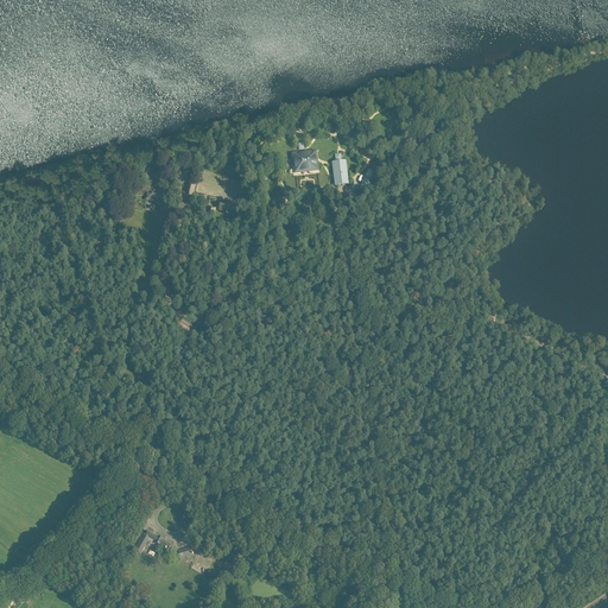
[(192,150),(185,151),(189,163),(196,162),(192,150)]
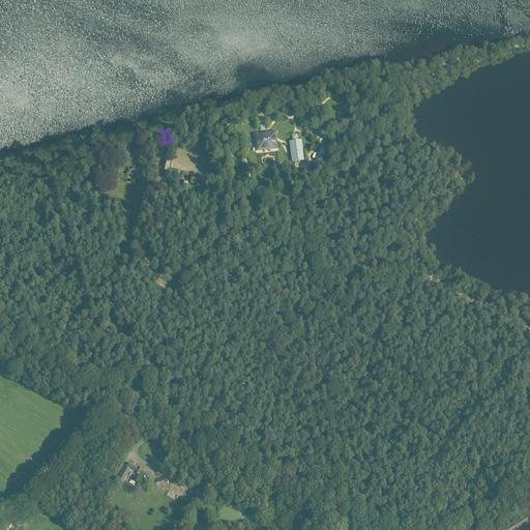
[(275,131),(256,134),(257,145),(257,150),(257,151),(264,150),(264,149),(264,148),(270,147),(270,148),(270,149),(277,148),(276,147),(276,142),(275,131)]
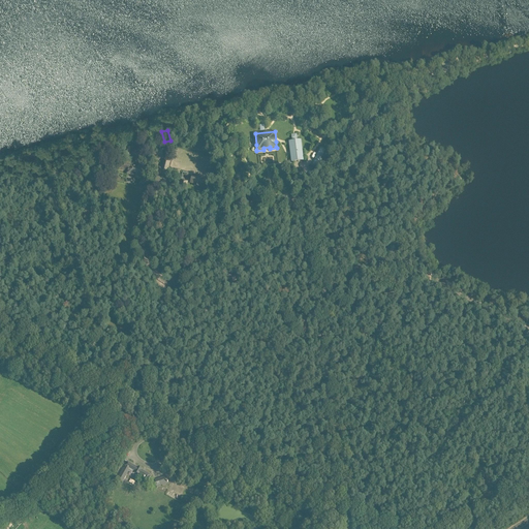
[(301,141),(288,142),(291,162),(304,161),(301,141)]
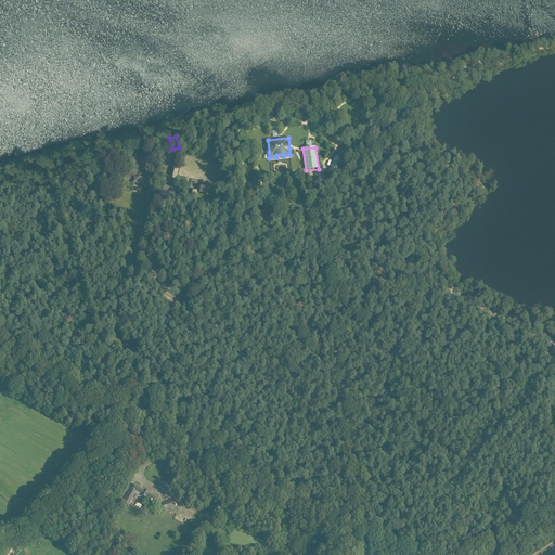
[(160,154),(159,162),(169,164),(171,157),(160,154)]
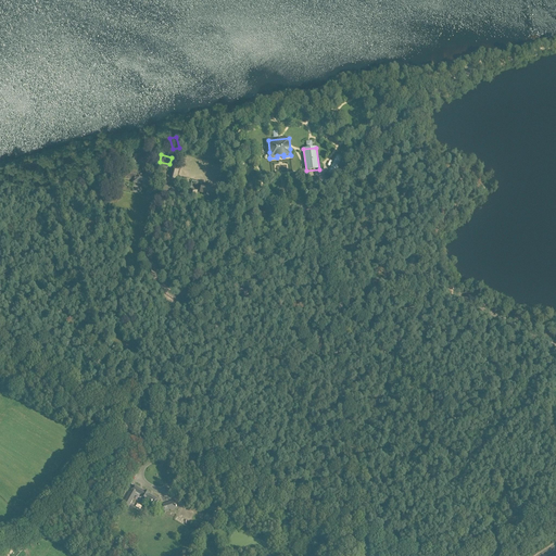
[(336,155),(328,174),(333,177),(342,159),(336,155)]
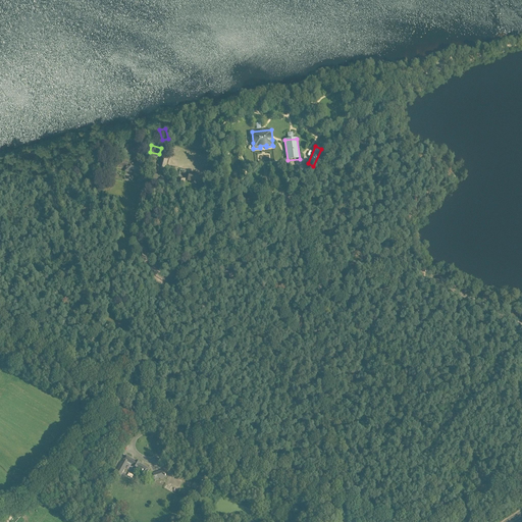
[(159,165),(158,171),(164,173),(165,173),(166,166),(168,158),(161,156),(160,162),(159,165)]
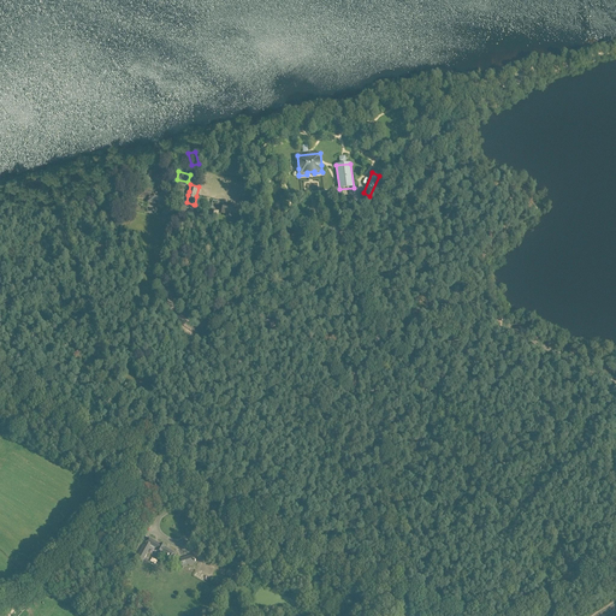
[(224,203),(221,214),(226,215),(225,217),(234,219),(234,217),(238,218),(241,208),(236,207),(237,207),(229,205),(224,203)]
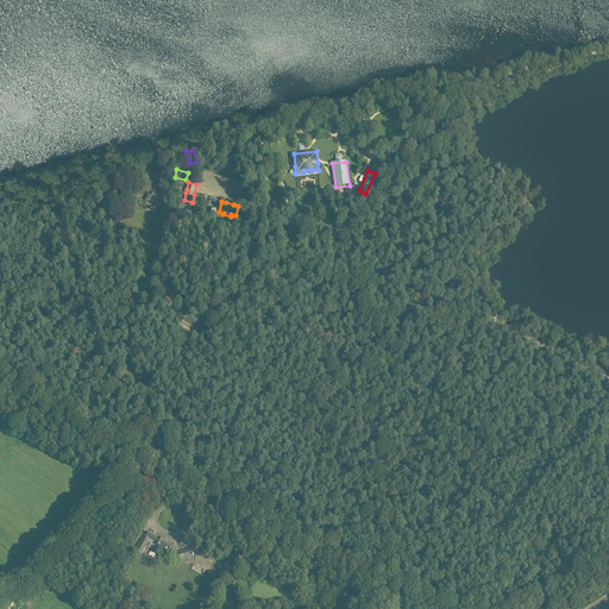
[(205,208),(202,217),(211,219),(213,211),(205,208)]
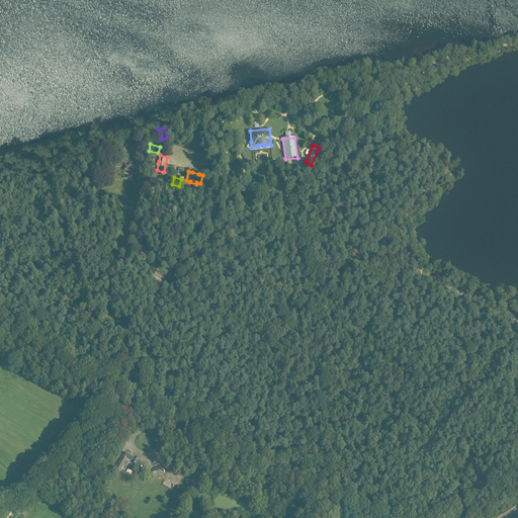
[(121,458),(114,469),(119,471),(125,461),(128,463),(131,460),(133,461),(133,462),(136,464),(137,464),(142,466),(141,468),(140,471),(143,473),(148,465),(139,460),(140,459),(136,457),(135,458),(125,452),(121,458)]
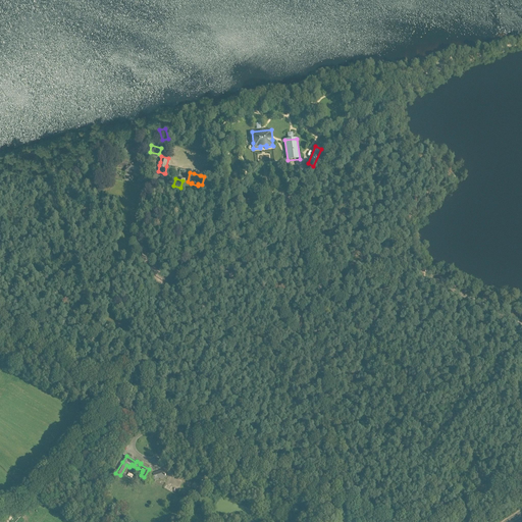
[(164,470),(161,471),(152,473),(154,478),(155,481),(163,478),(166,477),(164,470)]
